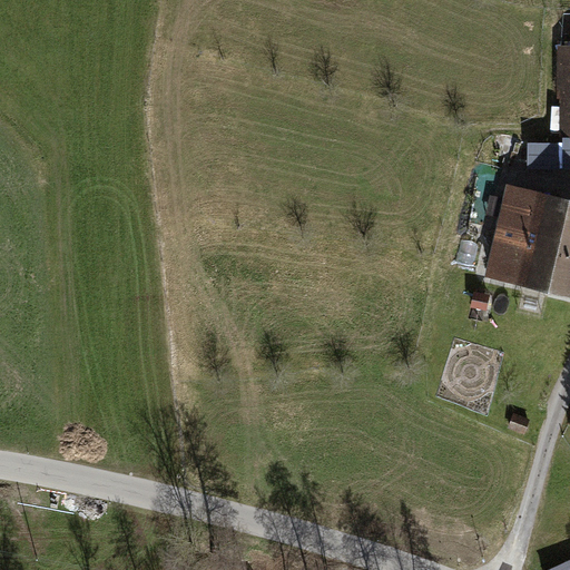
[(569,43),(558,45),(558,98),(561,98),(561,137),(563,137),(569,136),(569,43)]
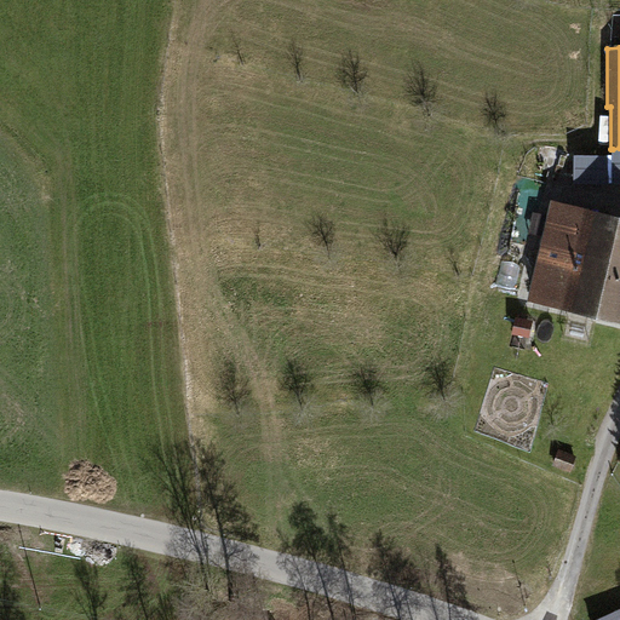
[(613,155),(574,155),(574,184),(619,183),(619,148),(613,149),(613,155)]
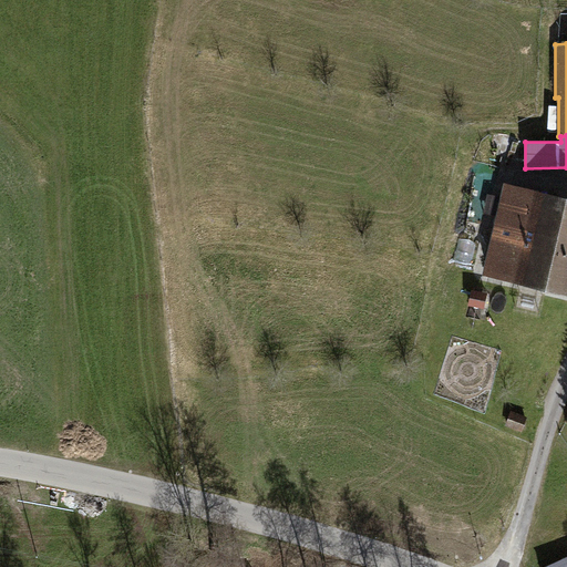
[(566,197),(504,183),(483,275),(545,289),(566,197)]
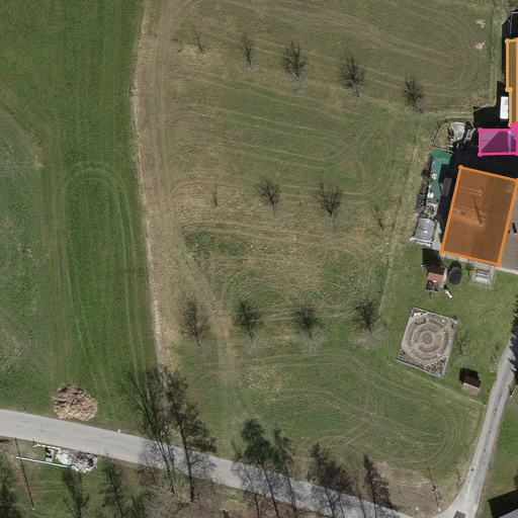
[(444,176),(428,172),(422,199),(438,203),(444,176)]
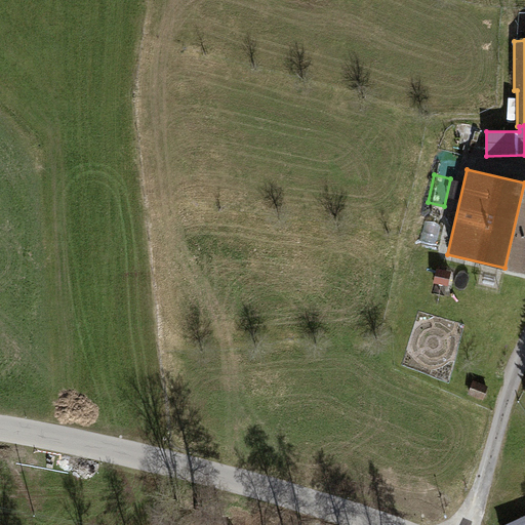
[(524,182),(524,183),(505,268),(524,272),(524,182)]
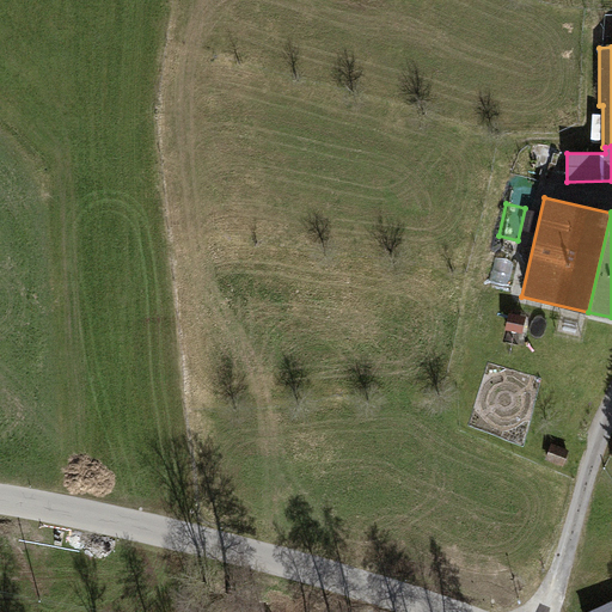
[(527,317),(509,312),(506,330),(522,335),(527,317)]
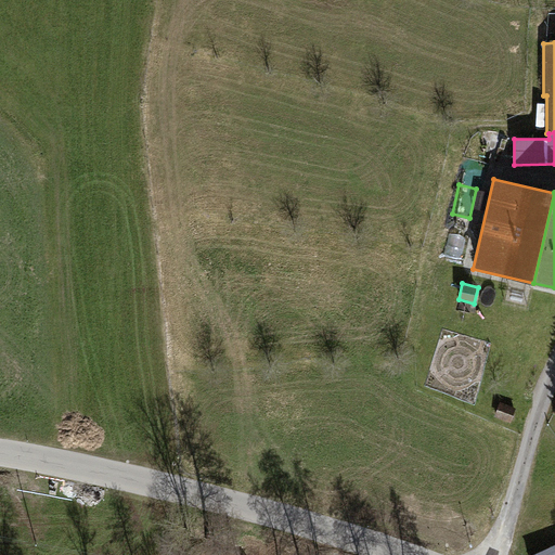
[(517,409),(501,402),(494,417),(512,424),(517,409)]
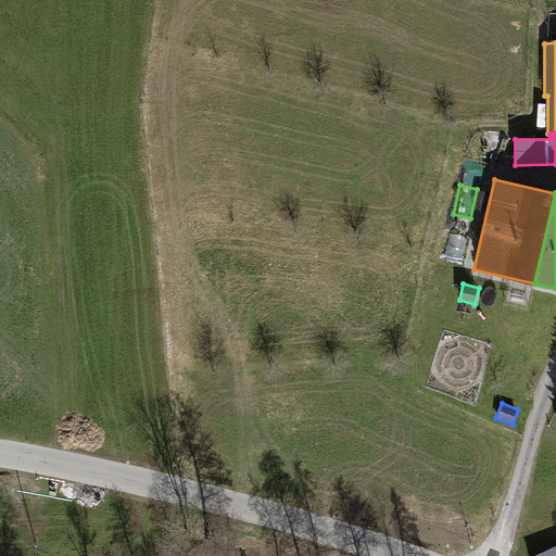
All buildings are outlined.
